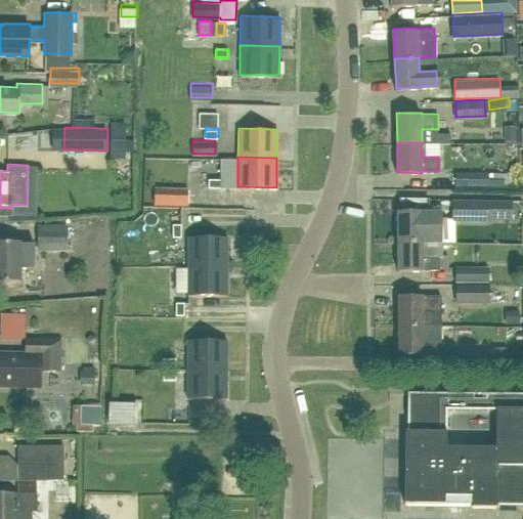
[(489,171),(456,171),(455,184),(489,185),(489,171)]
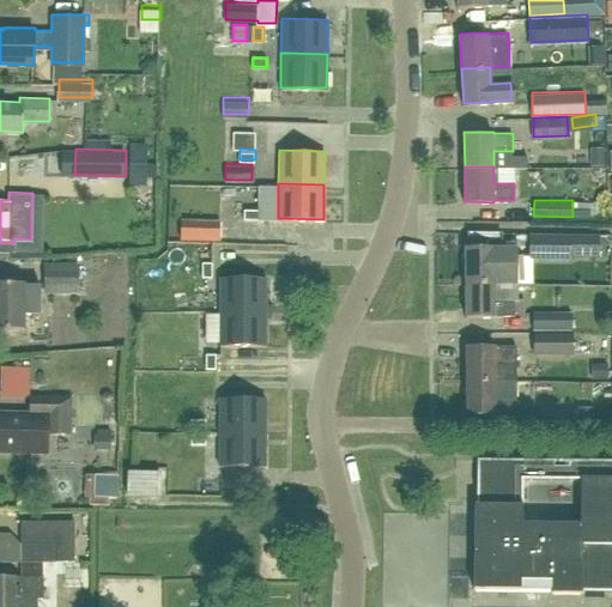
[(598,231),(529,231),(529,256),(568,256),(570,255),(598,255),(598,231)]
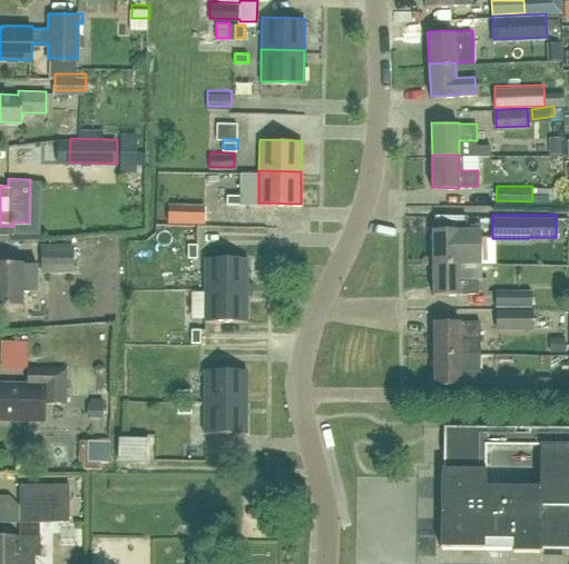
[(432,229),(433,261),(459,261),(478,261),(478,246),(478,230),(459,230),(459,229),(432,229)]
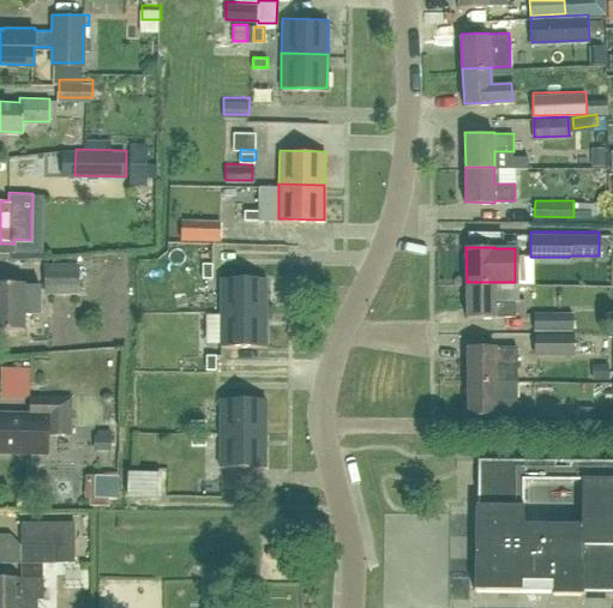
[(204,258),(203,272),(214,272),(214,258),(204,258)]
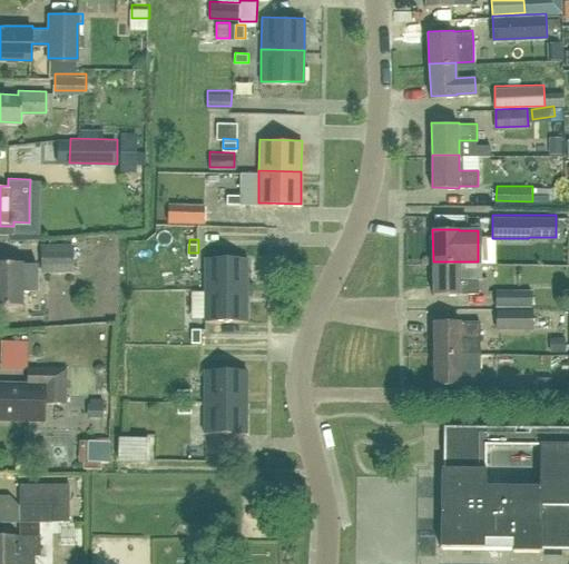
[(75,243),(41,243),(41,269),(74,270),(75,243)]
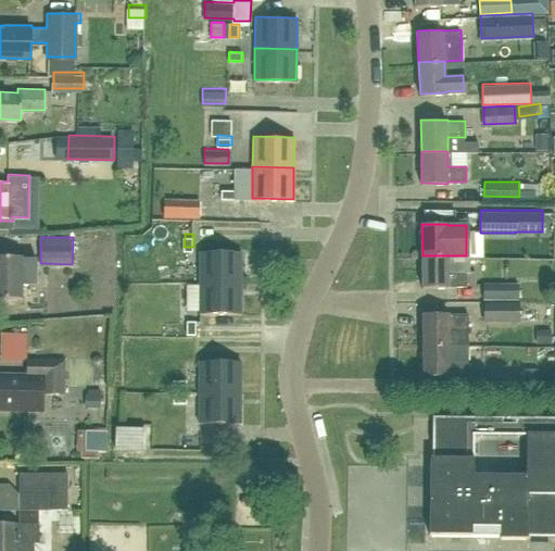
[(241,250),(200,250),(200,280),(241,280),(241,278),(241,250)]
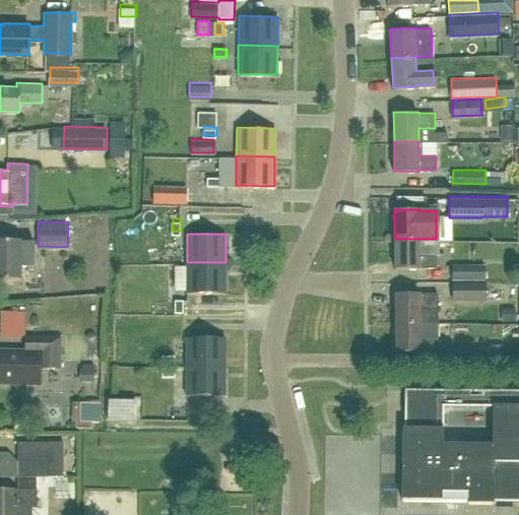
[(0,276),(20,277),(20,264),(34,264),(34,240),(21,240),(21,238),(0,237),(0,276)]
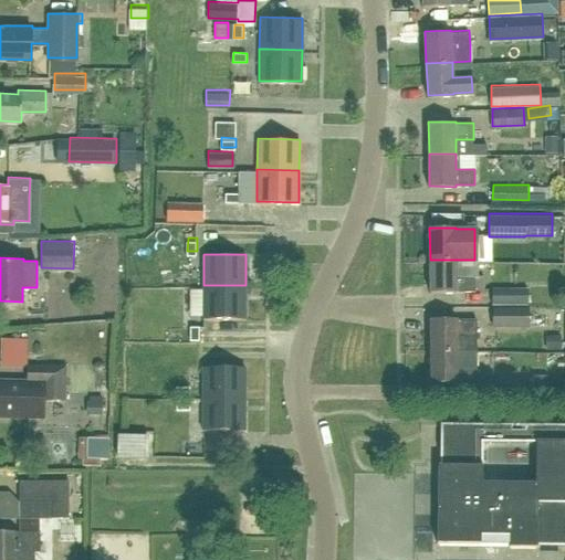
[(475,274),(474,260),(456,260),(430,260),(430,291),(456,291),(456,289),(475,289),(485,289),(485,276),(475,276),(475,274)]
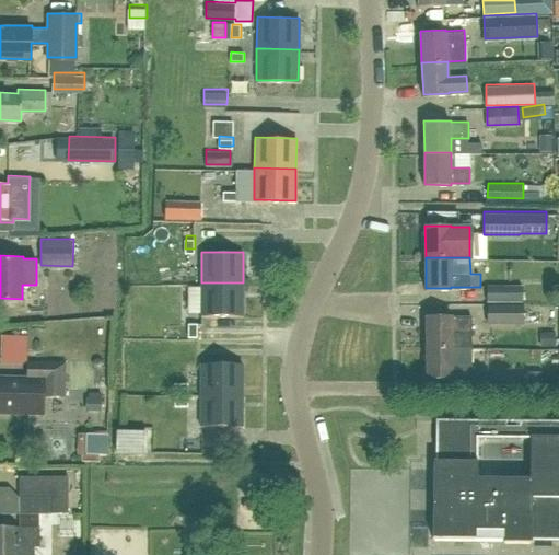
[(243,282),(201,282),(201,314),(243,314),(243,282)]
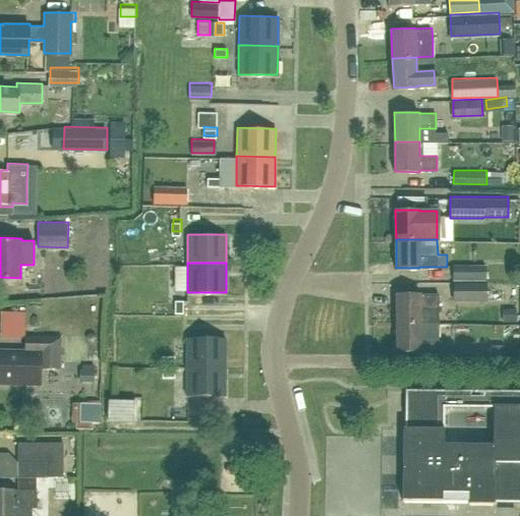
[(486,264),(453,264),(453,279),(485,280),(486,264)]
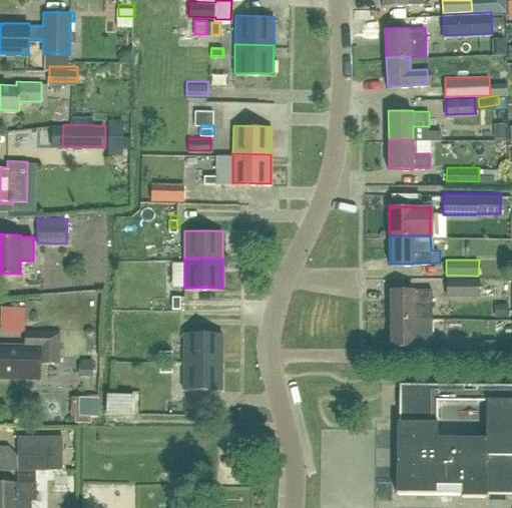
[(480,278),(447,278),(446,295),(480,295),(480,278)]
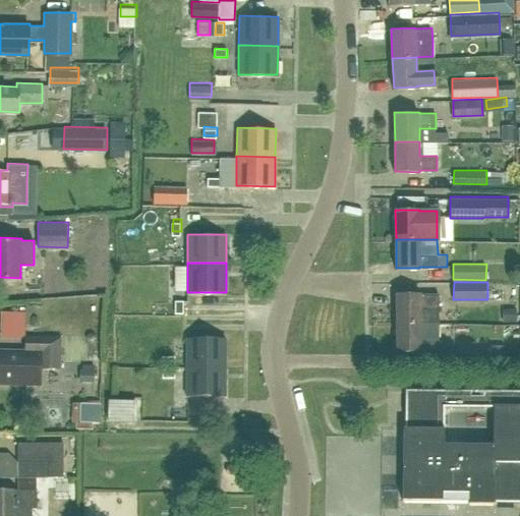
[(519,296),(518,290),(504,292),(506,304),(519,302),(519,296)]
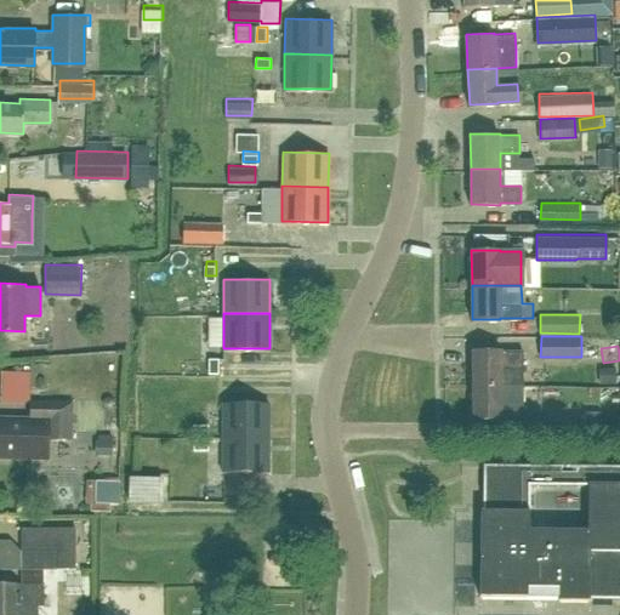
[(501,383),(522,383),(522,366),(522,349),(500,349),(472,349),(472,383),(501,383)]
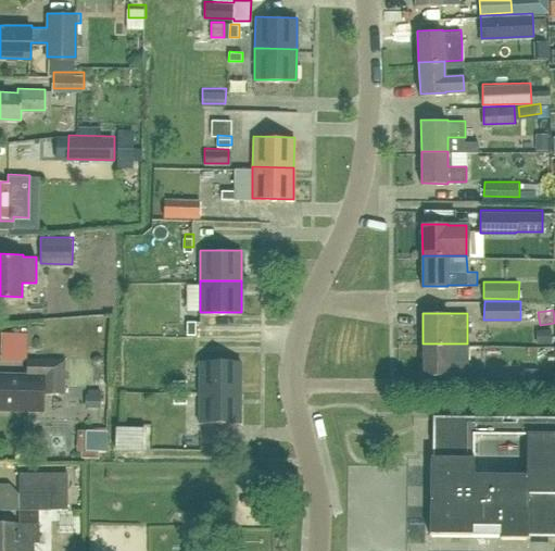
[(188,318),(187,332),(196,332),(197,318),(188,318)]
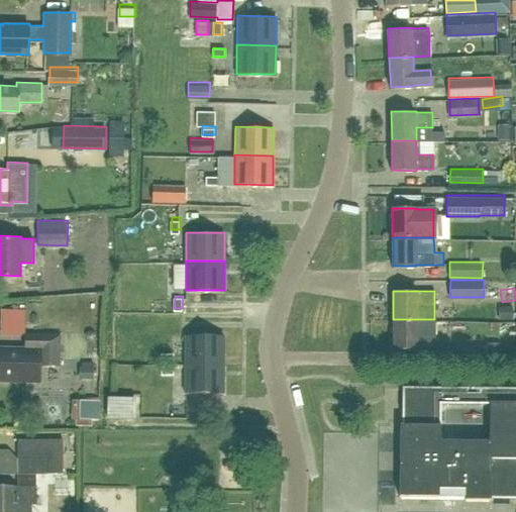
[(434,319),(417,319),(393,319),(393,348),(417,348),(417,347),(434,347),(434,333),(434,319)]
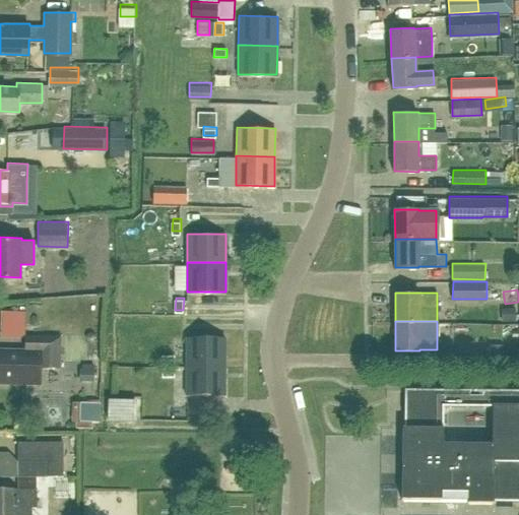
[(61,335),(26,334),(25,349),(0,347),(0,380),(40,382),(40,366),(60,367),(61,335)]
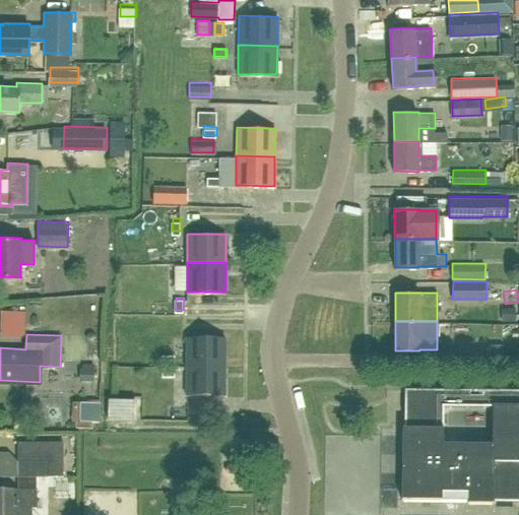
[(225,335),(187,335),(187,365),(225,365),(225,335)]
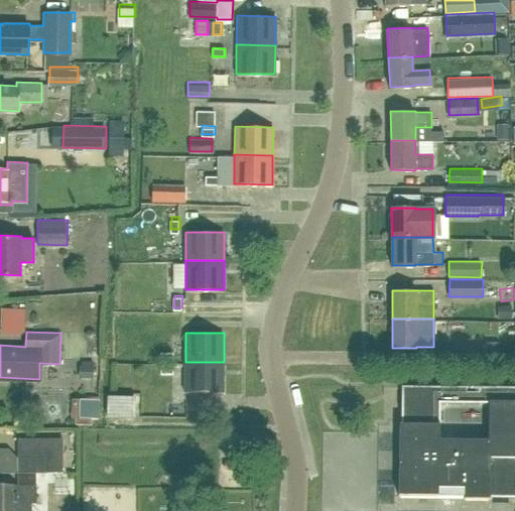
[(500,360),(500,341),(488,341),(488,344),(446,344),(446,360),(500,360)]
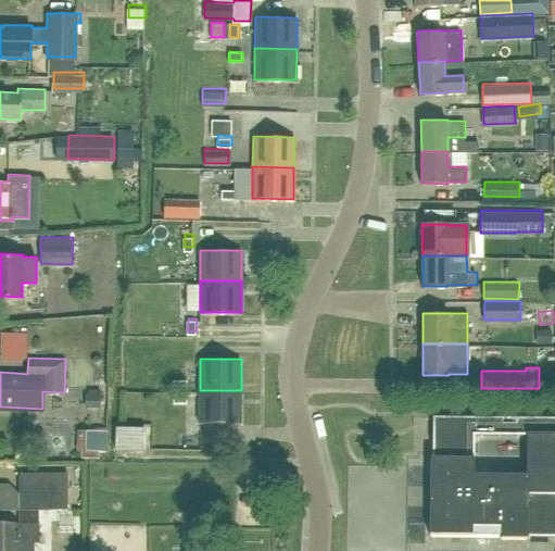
[(174,377),(174,387),(187,387),(187,377),(174,377)]
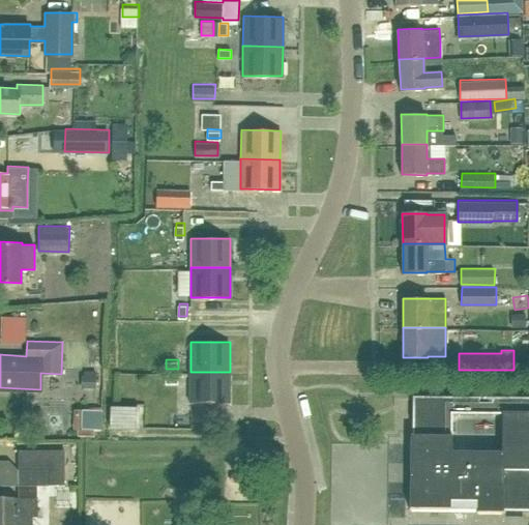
[(230,372),(190,372),(190,401),(230,402),(230,372)]
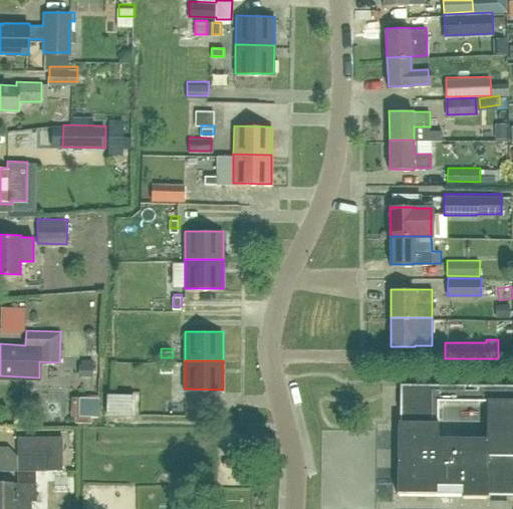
[(161,361),(161,369),(173,370),(173,361),(161,361)]
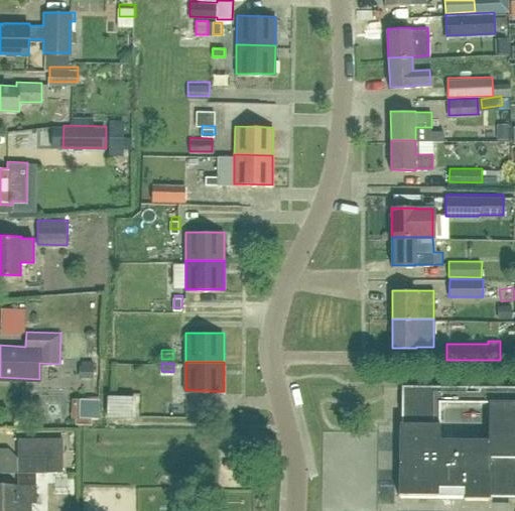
[(514,385),(401,384),(401,387),(404,387),(404,388),(404,410),(401,410),(401,422),(399,422),(398,494),(400,494),(400,495),(464,496),(464,498),(490,498),(490,496),(492,496),(492,493),(509,493),(508,496),(514,496),(514,385)]
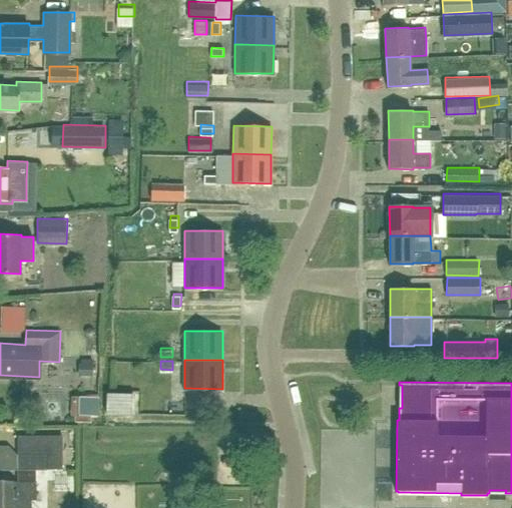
[(135,392),(111,391),(110,409),(135,409),(135,392)]
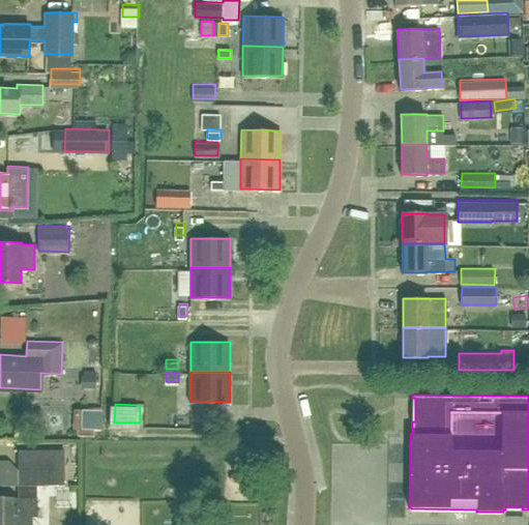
[(96,427),(95,407),(77,408),(78,428),(96,427)]
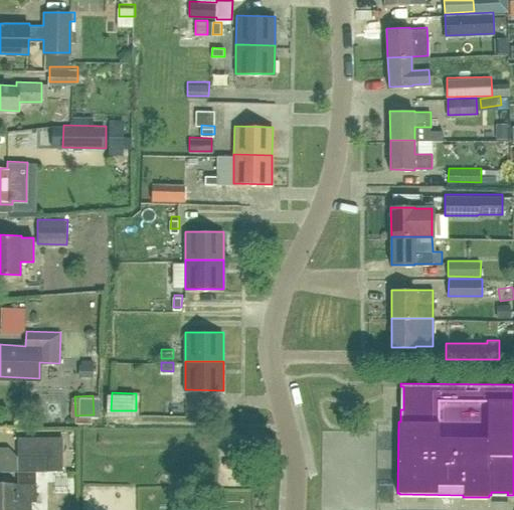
[(17,483),(0,483),(0,509),(30,509),(31,500),(35,500),(36,470),(62,470),(62,436),(18,437),(18,455),(9,446),(0,446),(0,470),(17,470),(17,483)]
